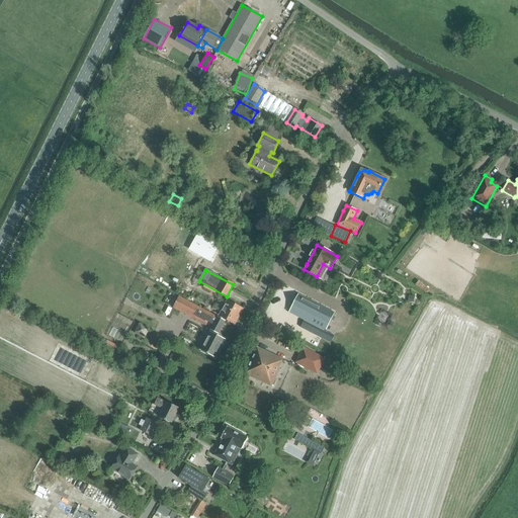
[(288,312),(325,331),(335,313),(297,293),(288,312)]
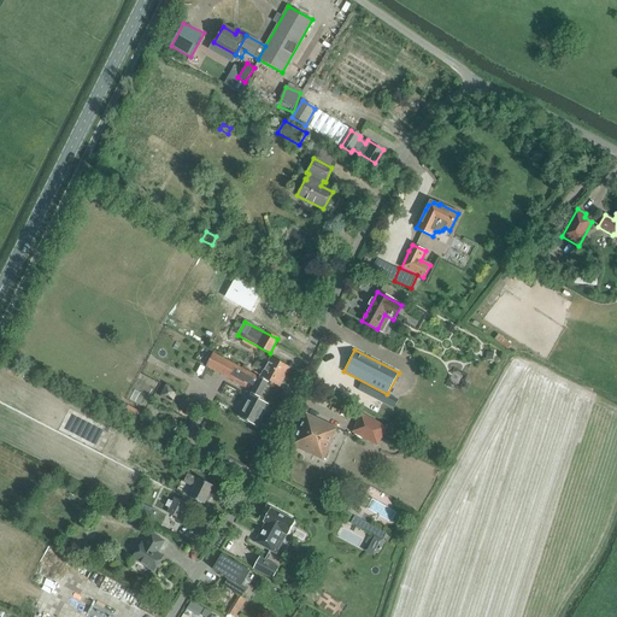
[(268,382),(213,354),(206,368),(245,387),(247,383),(254,387),(251,393),(253,394),(252,397),(250,395),(239,417),(256,425),(268,404),(257,399),(258,397),(259,398),(268,382)]
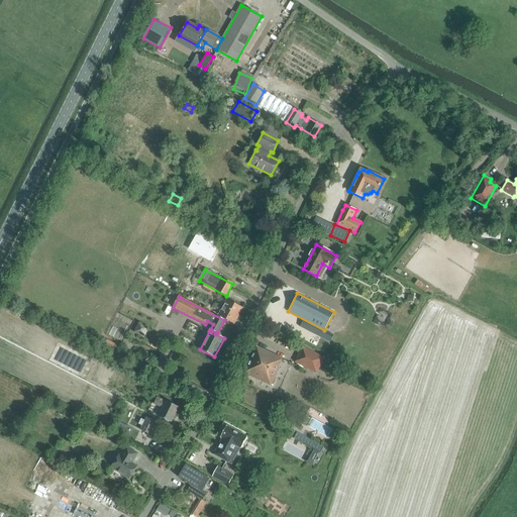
[(242,308),(227,300),(218,315),(233,323),(242,308)]
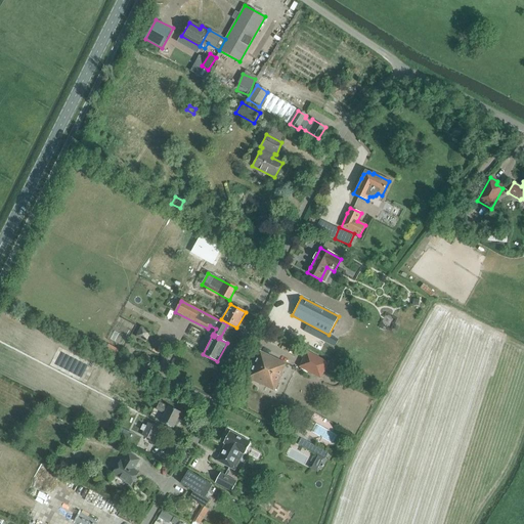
[(135,335),(144,343),(151,335),(143,326),(135,335)]
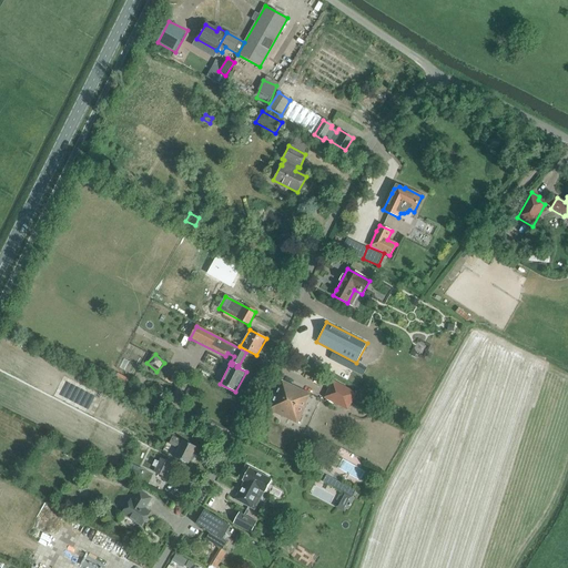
[(366,394),(358,389),(356,393),(331,379),(326,388),(328,389),(324,397),(347,409),(348,407),(352,401),(357,404),(359,405),(362,401),(366,394)]
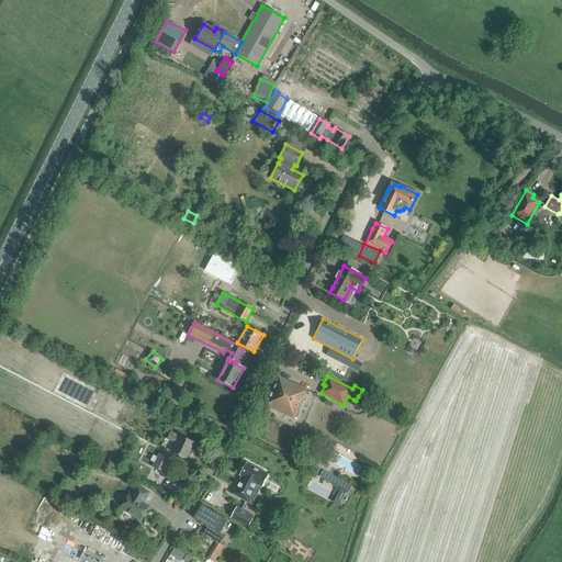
[(279,377),(265,405),(294,419),(304,400),(303,397),(306,390),(279,377)]
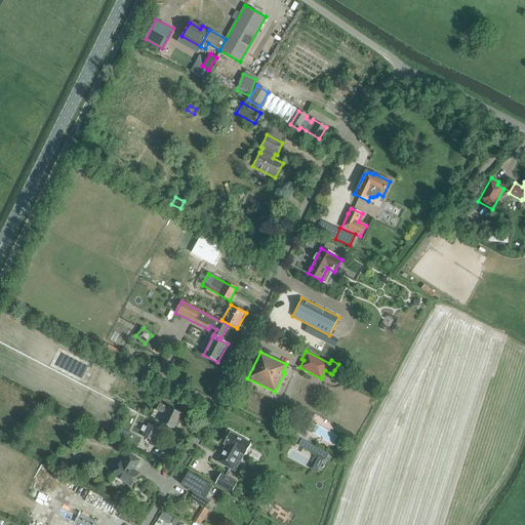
[(340,365),(338,369),(347,374),(350,369),(340,365)]
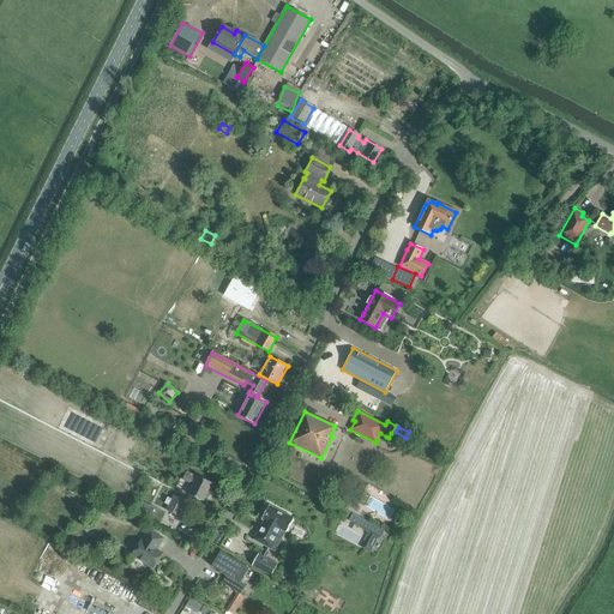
[(192,485),(187,494),(203,501),(212,483),(197,476),(186,471),(182,481),(192,485)]
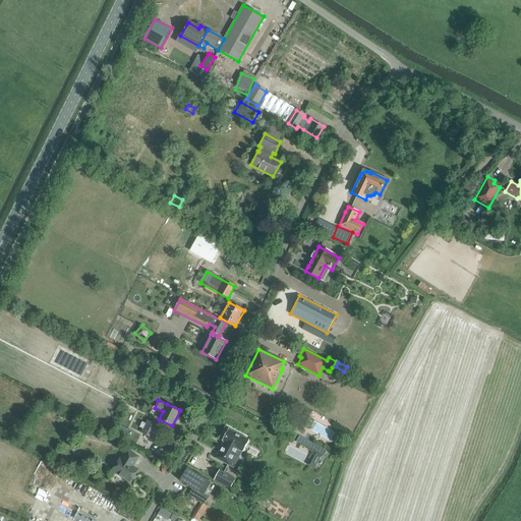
[(141,421),(139,427),(142,428),(140,432),(151,438),(152,438),(158,425),(147,420),(146,423),(141,421)]
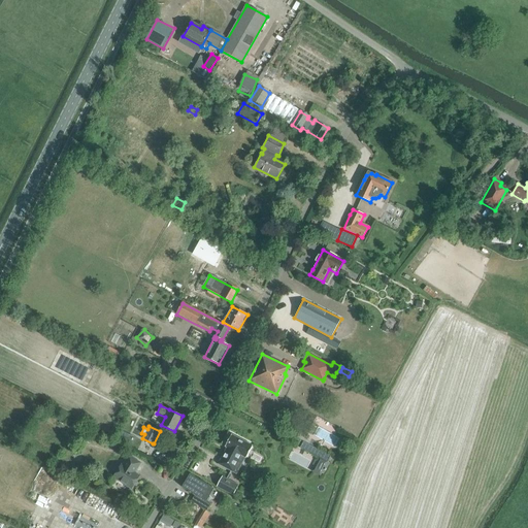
[(131,443),(134,438),(123,432),(121,437),(131,443)]
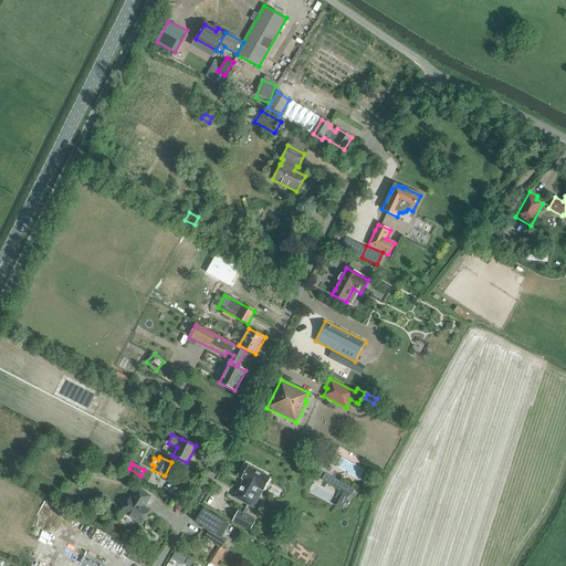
[(317,469),(331,475),(334,470),(321,463),(317,469)]
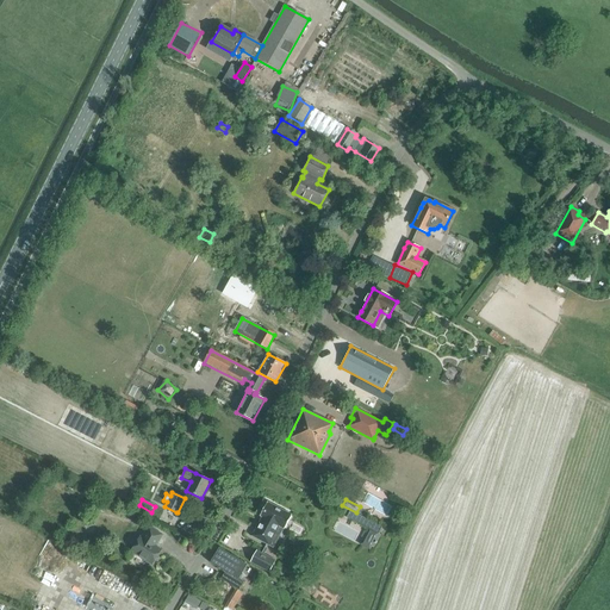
[(260,516),(262,517),(253,536),(273,547),(284,528),(284,529),(291,515),(267,503),(260,516)]
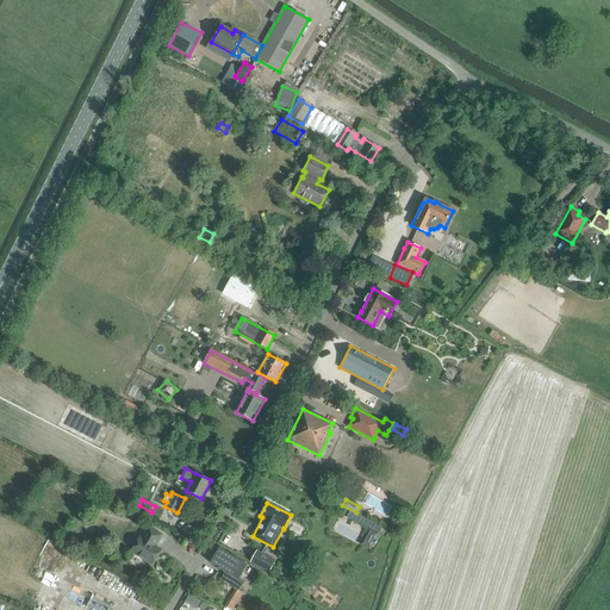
[(358,515),(350,511),(347,517),(354,521),(358,515)]
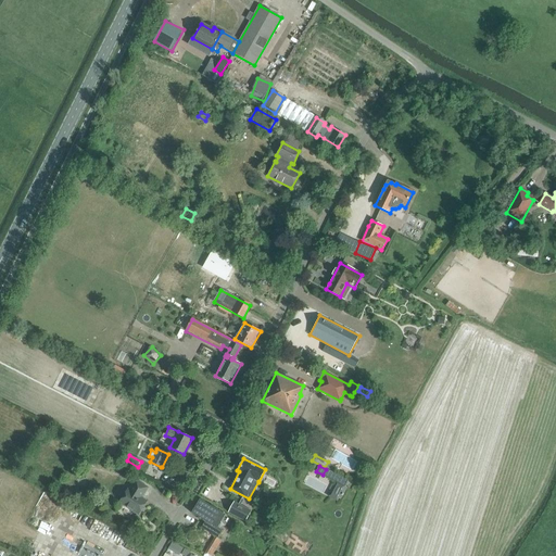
[(331,494),(341,500),(346,489),(344,488),(349,481),(340,477),(331,494)]
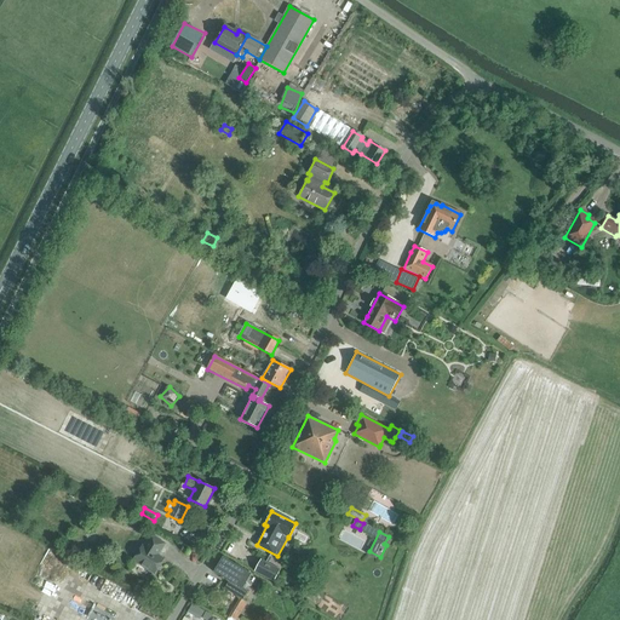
[(143,545),(133,561),(154,574),(164,558),(158,555),(165,544),(151,535),(144,546),(143,545)]
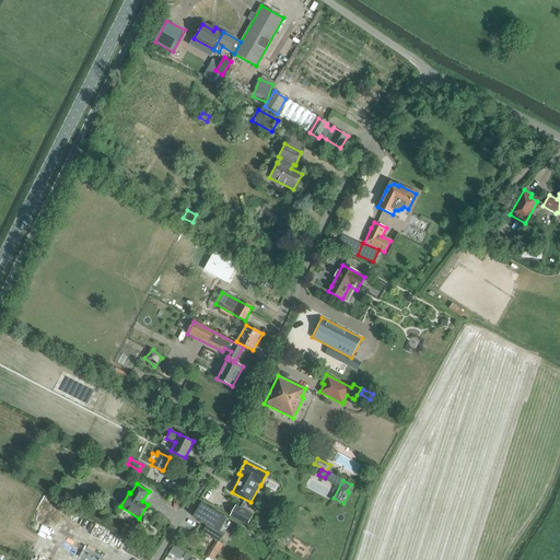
[(221,515),(201,503),(194,516),(207,525),(202,532),(219,543),(224,533),(219,529),(226,517),(221,514),(221,515)]
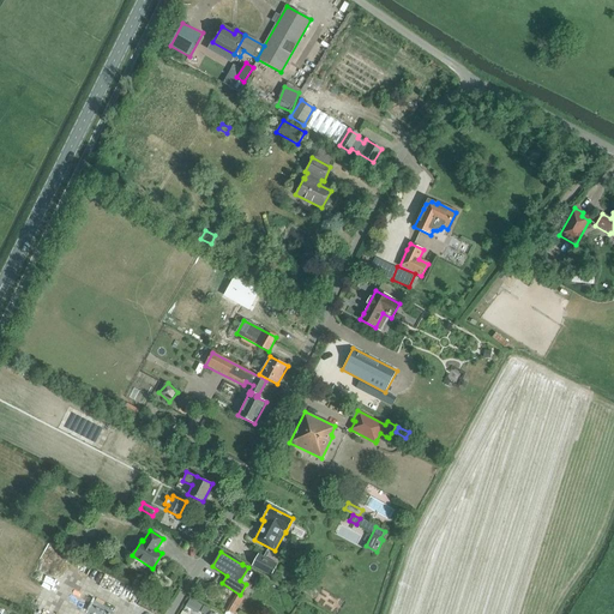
[(258,554),(252,566),(271,576),(277,565),(258,554)]
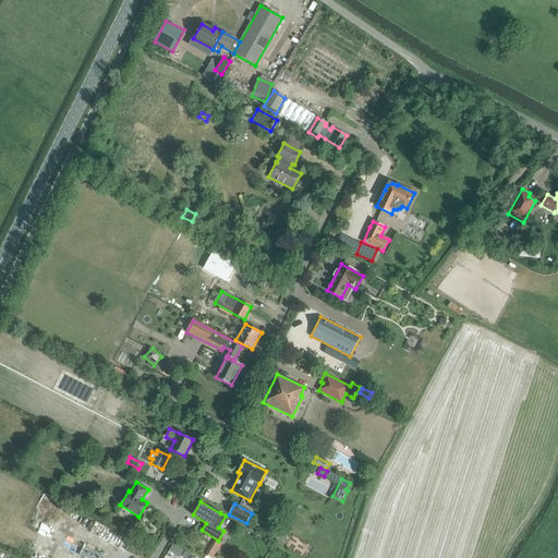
[(204,557),(211,557),(221,543),(216,538),(204,557)]
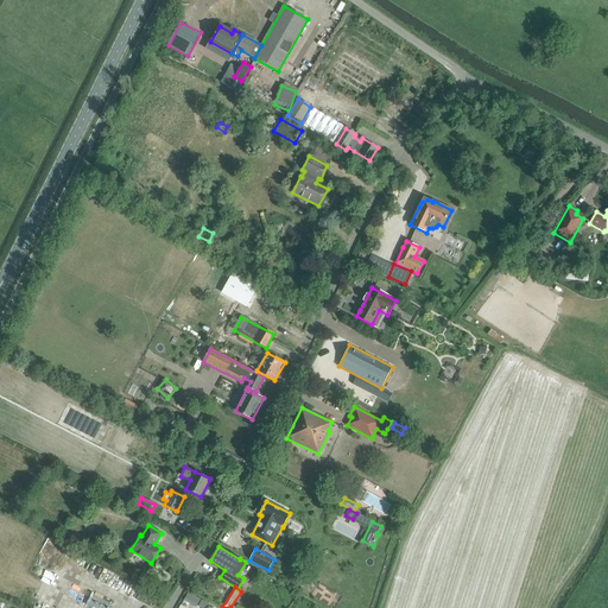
[(203,607),(207,607),(209,601),(188,594),(185,602),(203,607)]
